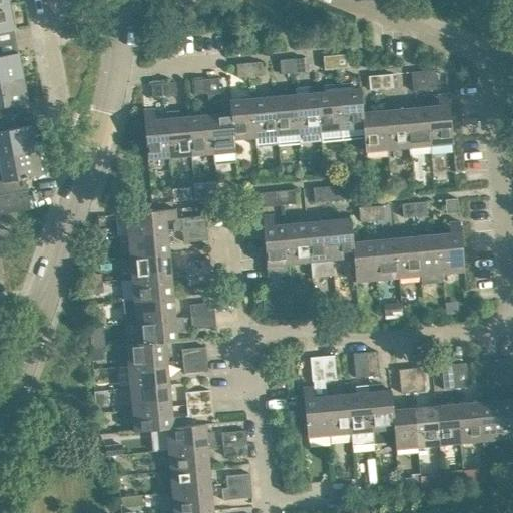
[(0,31),(14,29),(9,4),(0,5),(0,31)]
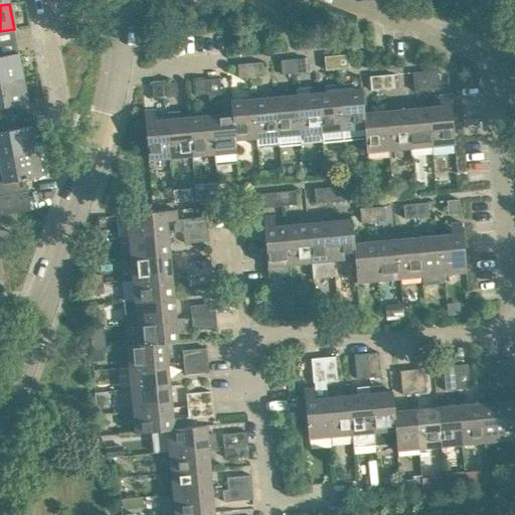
[(0,81),(23,77),(18,52),(0,55),(0,81)]
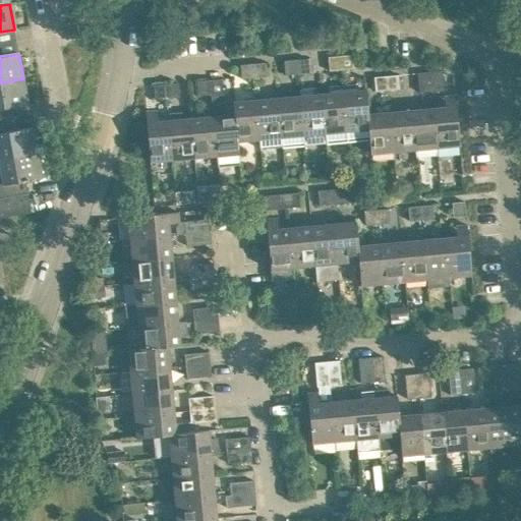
[(353,68),(352,55),(340,56),(341,69),(353,68)]
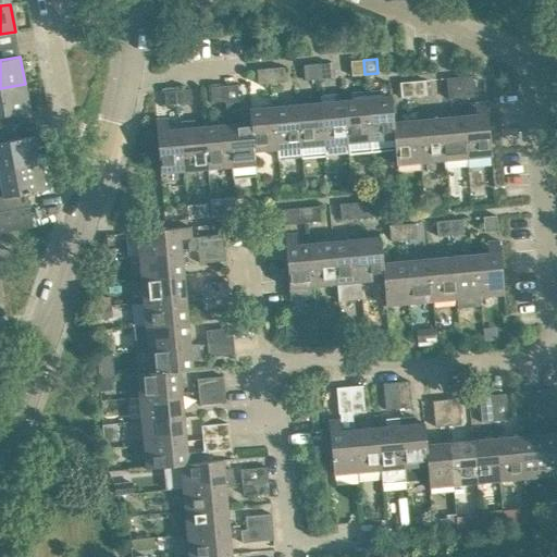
[(364,74),(363,60),(350,61),(351,76),(364,74)]
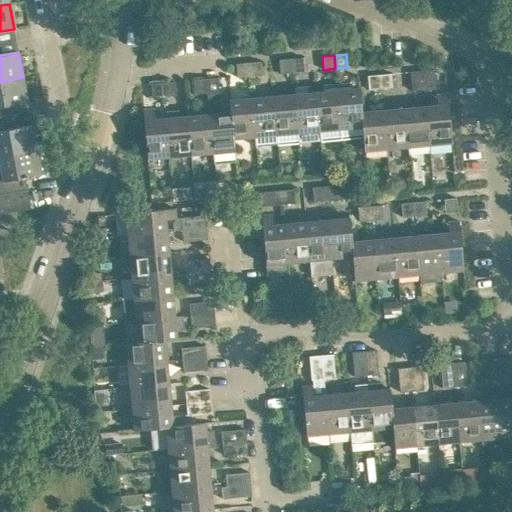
[(304,71),(303,57),(291,59),(292,72),(304,71)]
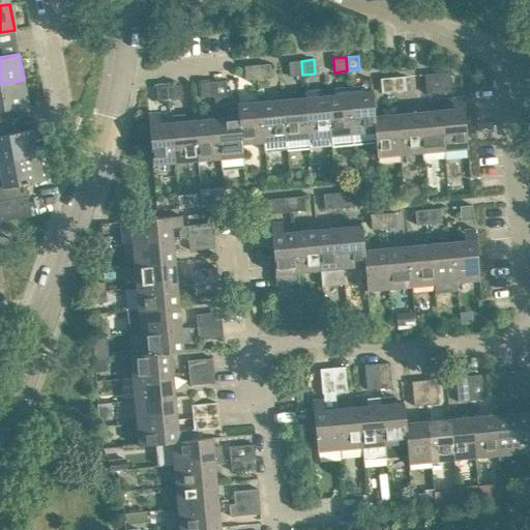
[(302,75),(301,61),(289,62),(290,76),(302,75)]
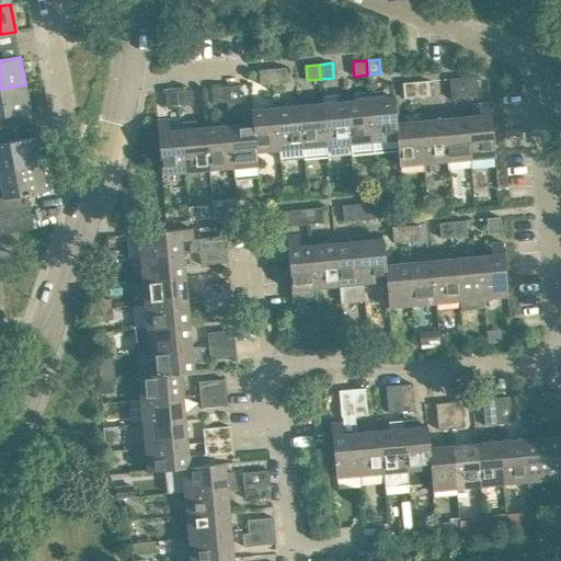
[(286,82),(285,67),(272,68),(273,83),(286,82)]
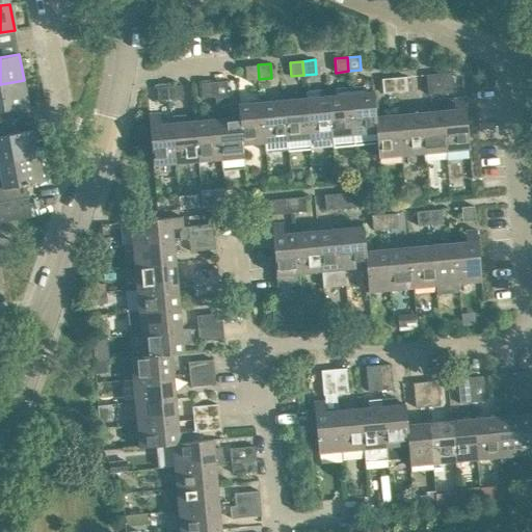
[(259,79),(258,64),(245,67),(246,81),(259,79)]
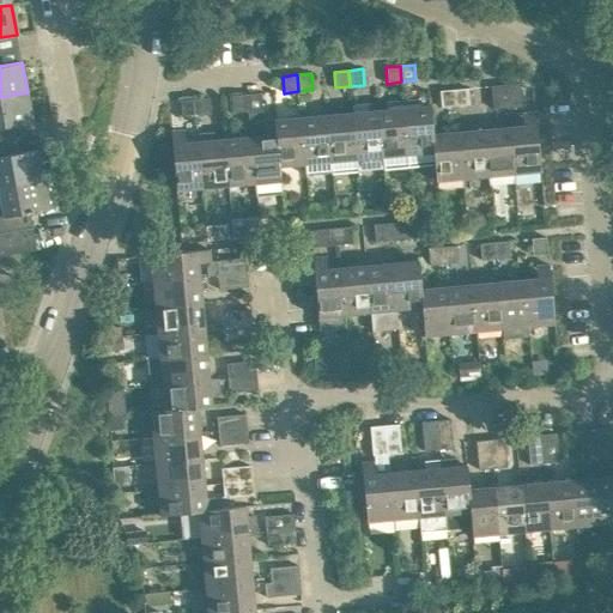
[(522,105),(520,83),(505,84),(508,107),(522,105)]
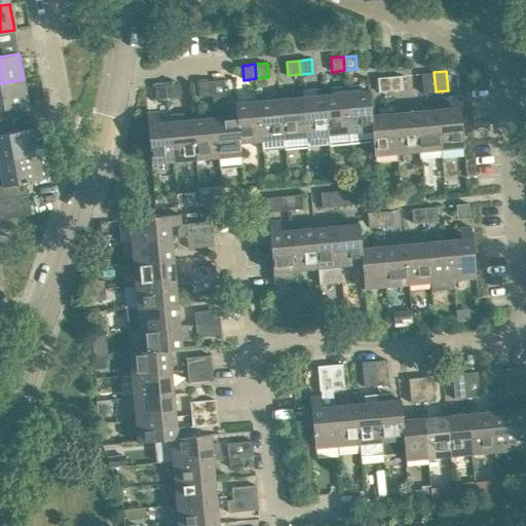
[(436,91),(434,72),(421,74),(423,94),(436,91)]
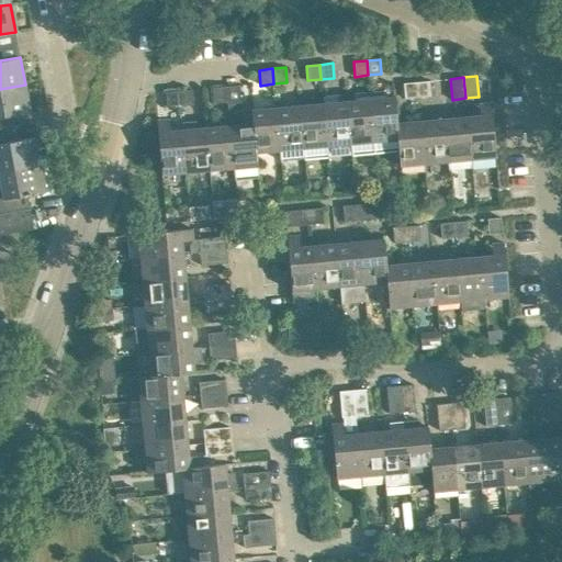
[(431,96),(429,80),(416,82),(418,97),(431,96)]
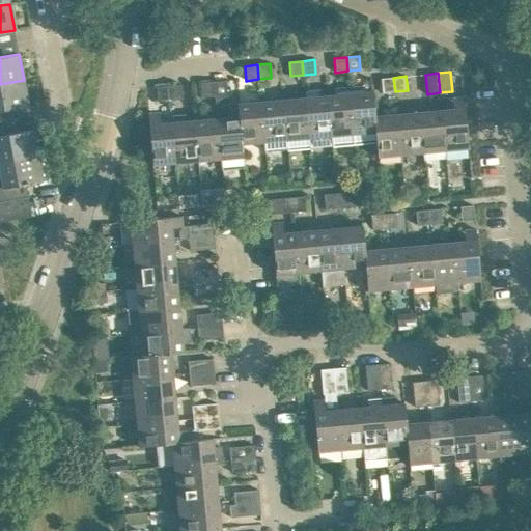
[(395,91),(393,78),(381,79),(383,93),(395,91)]
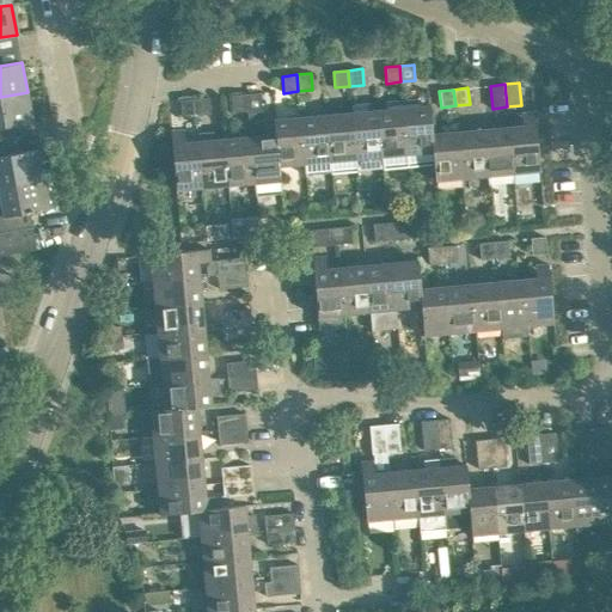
[(32,122),(28,92),(0,97),(0,141),(11,140),(8,127),(32,122)]
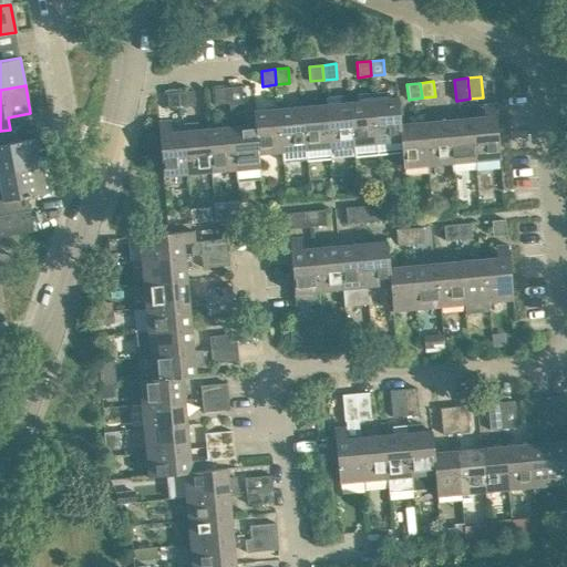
[(244,110),(241,85),(228,88),(229,103),(230,112),(244,110)]
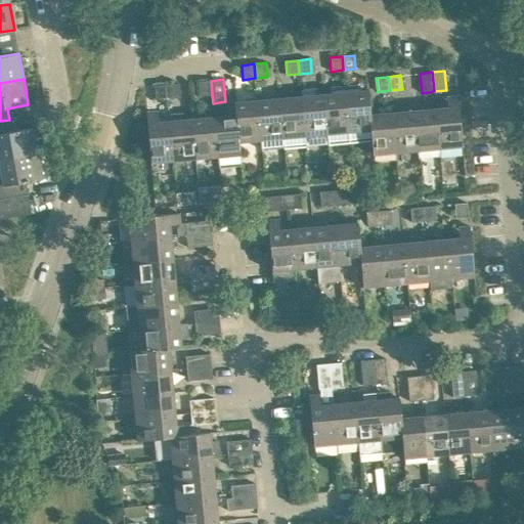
[(212,95),(211,81),(199,82),(200,96),(212,95)]
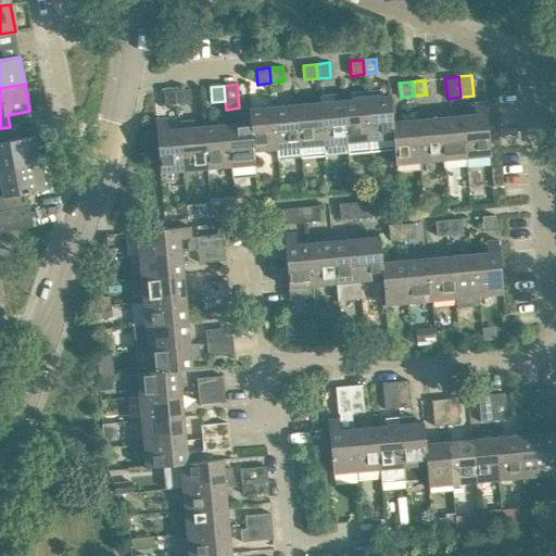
[(191,103),(190,88),(177,89),(178,105),(191,103)]
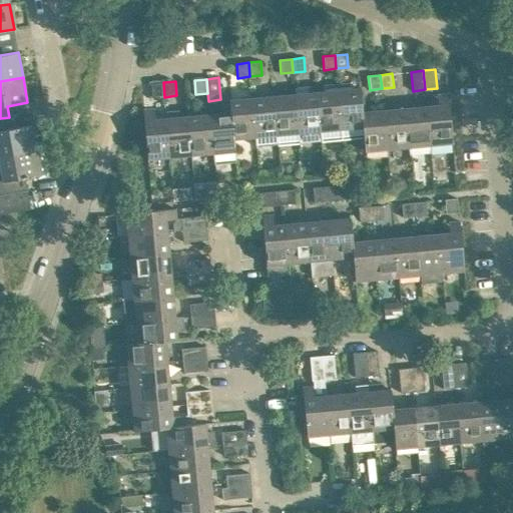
[(164,97),(163,82),(151,84),(152,98),(164,97)]
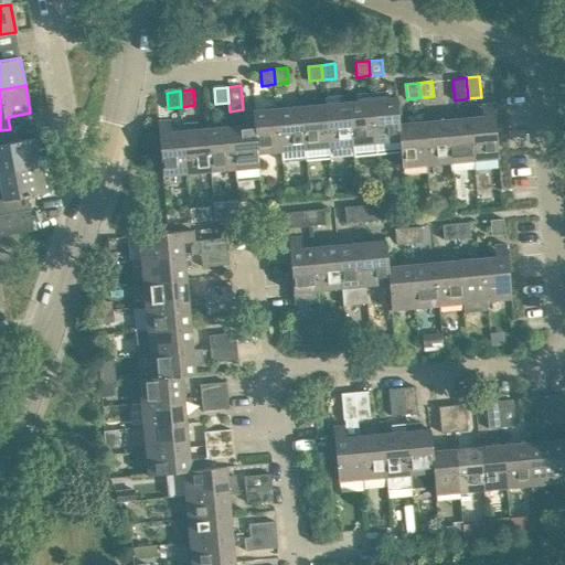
[(387,92),(372,93),(377,152),(401,150),(400,140),(396,97),(388,98),(387,92)]
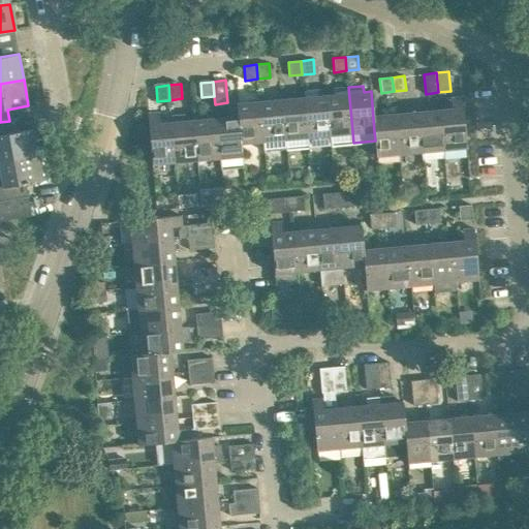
[(335,95),(327,95),(331,145),(353,143),(348,87),(334,88),(335,95)]
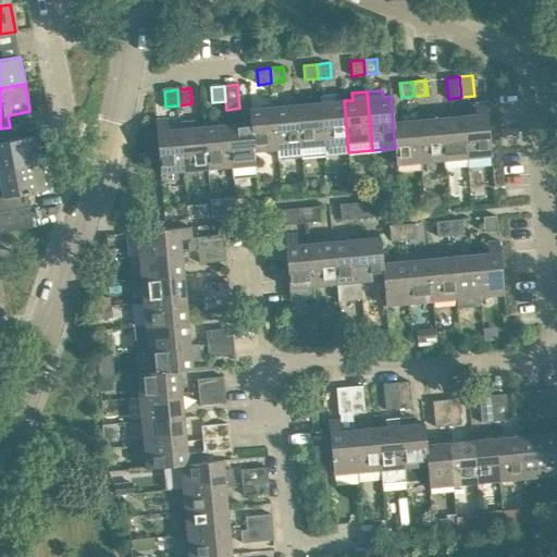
[(320,97),(320,102),(325,155),(348,152),(344,100),(335,101),(334,95),(320,97)]
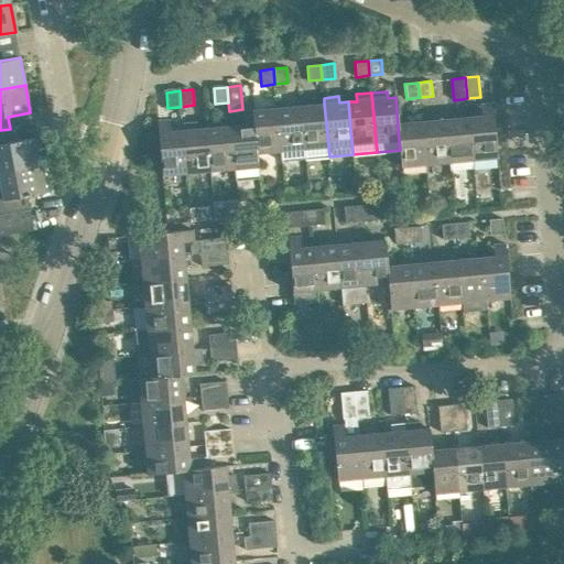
[(329,156),(324,104),(301,106),(305,159),(329,156)]
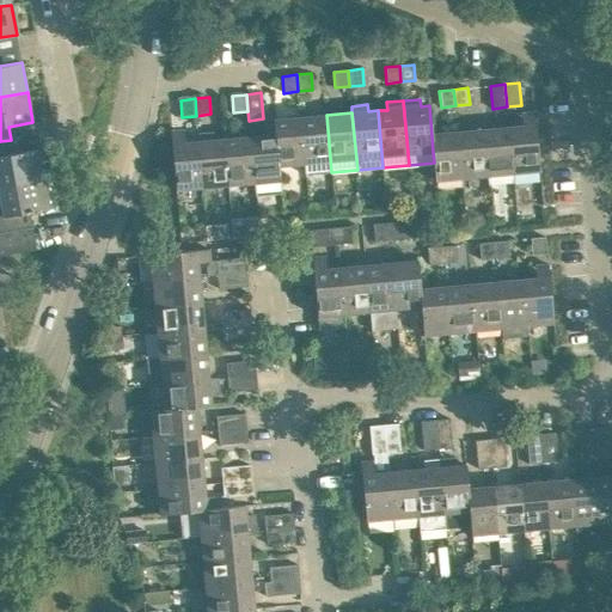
[(539,170),(534,112),(533,112),(534,124),(509,127),(513,172),(539,170)]
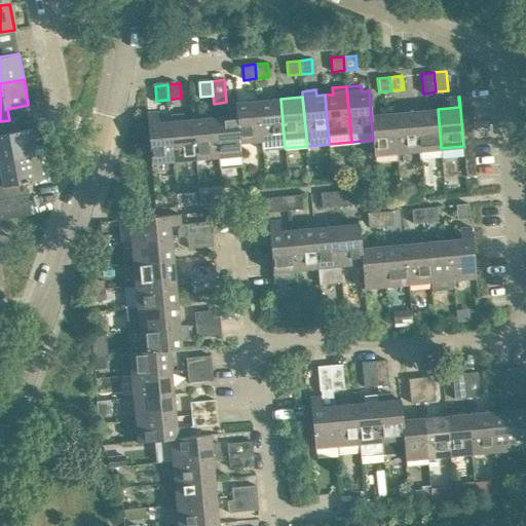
[(280,99),(258,101),(262,150),(285,148),(280,99)]
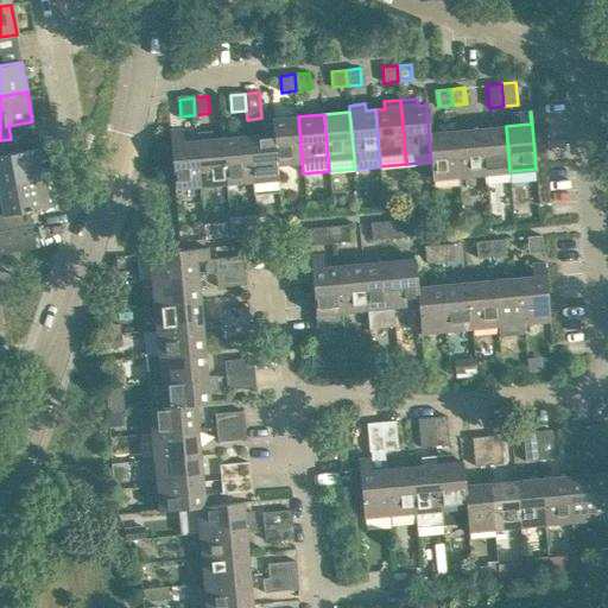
[(302,163),(298,116),(272,119),(277,164),(302,163)]
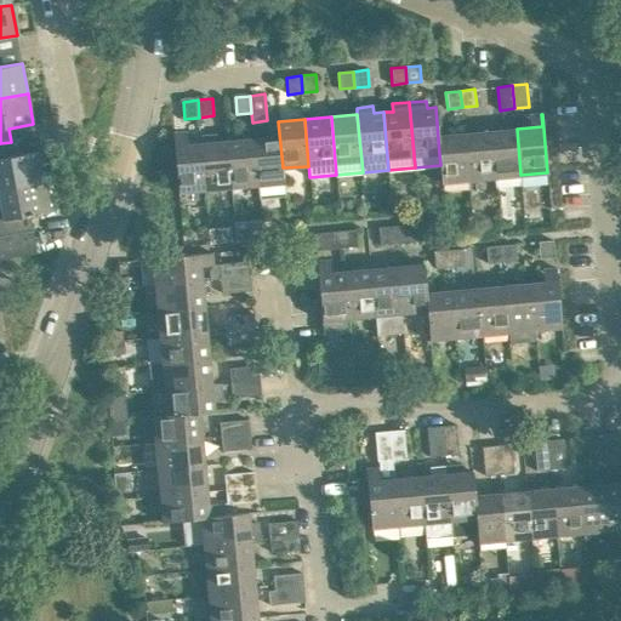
[(517,129),(490,131),(494,177),(495,187),(522,184),(517,129)]
